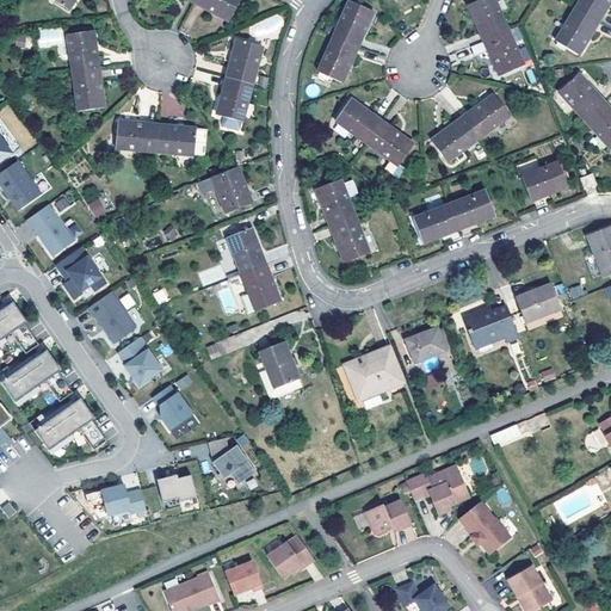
[(53,0),(68,11),(75,0),(53,0)]
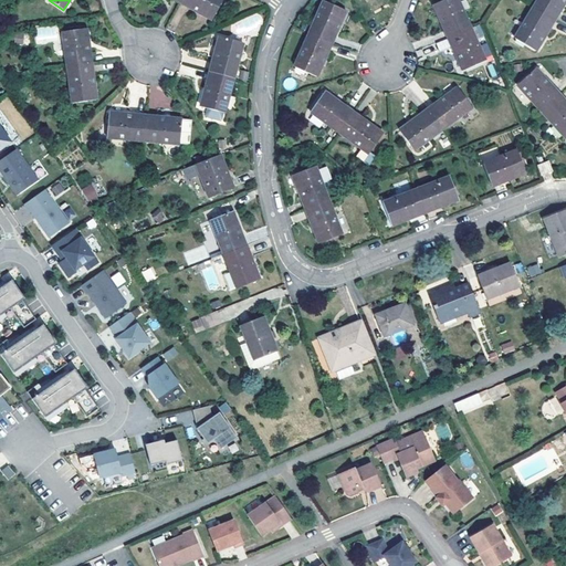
[(181,0),(181,2),(212,20),(222,0),(181,0)]
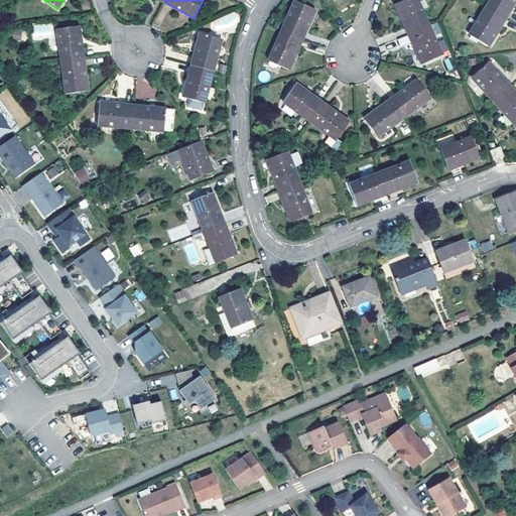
[(404,0),(395,4),(408,33),(429,24),(417,0),(404,0)]
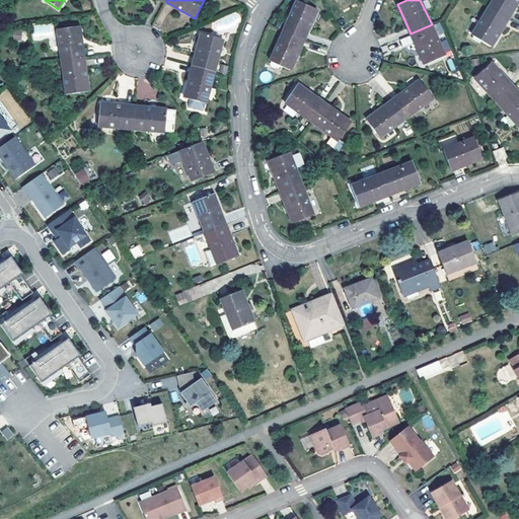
[(518,0),(493,0),(490,6),(500,12),(510,17),(518,0)]
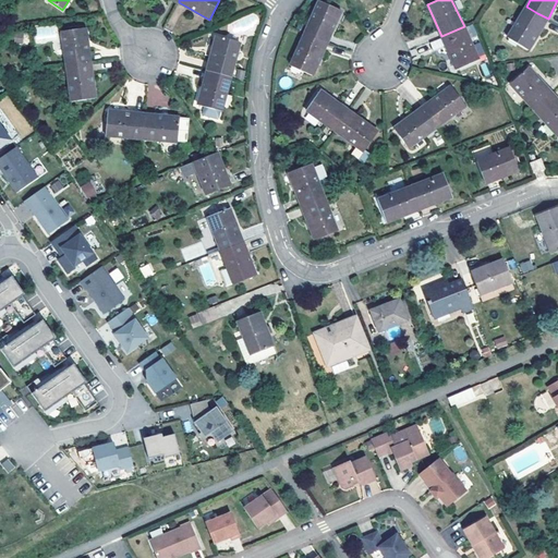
[(341,11),(318,1),(305,34),(327,43),(341,11)]
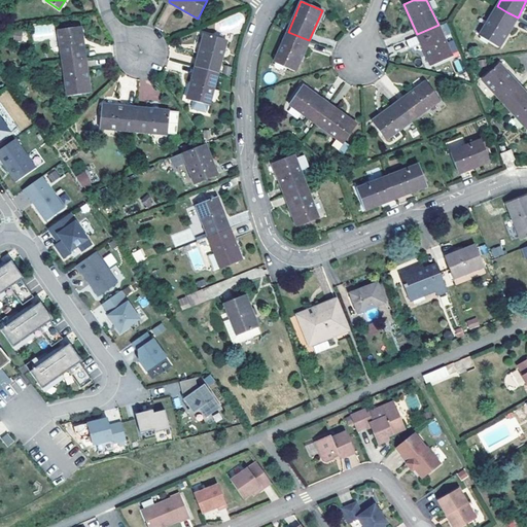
[(500,47),(518,18),(507,12),(497,6),(480,35),(500,47)]
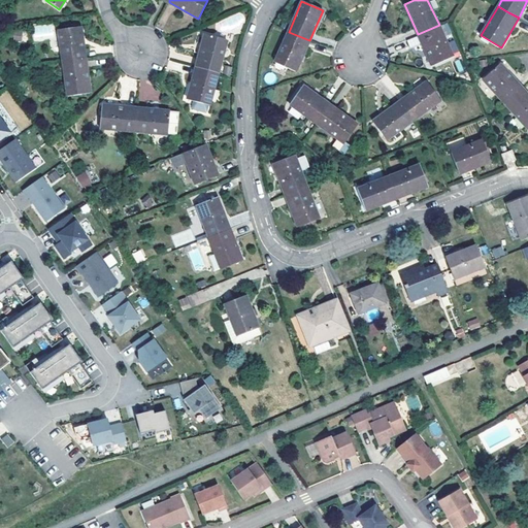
[(454,56),(439,25),(418,34),(431,66),(454,56)]
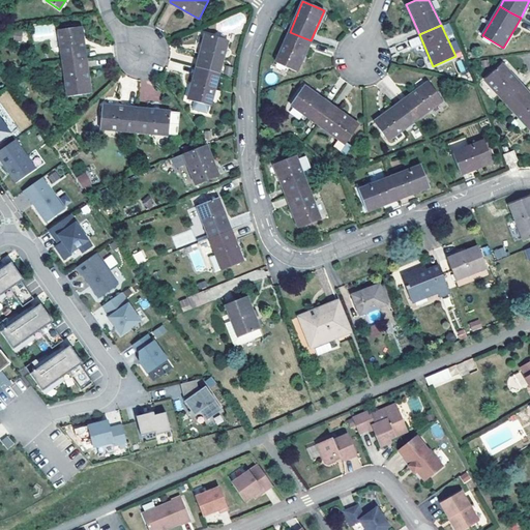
[(86,60),(82,27),(59,30),(63,63),(76,62),(86,60)]
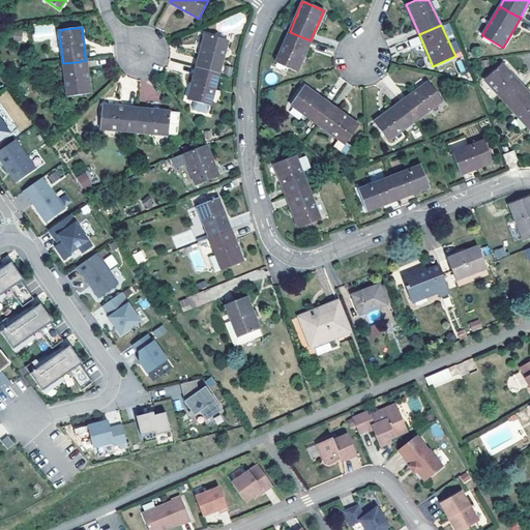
[(311,40),(290,32),(276,62),(297,71),(311,40)]
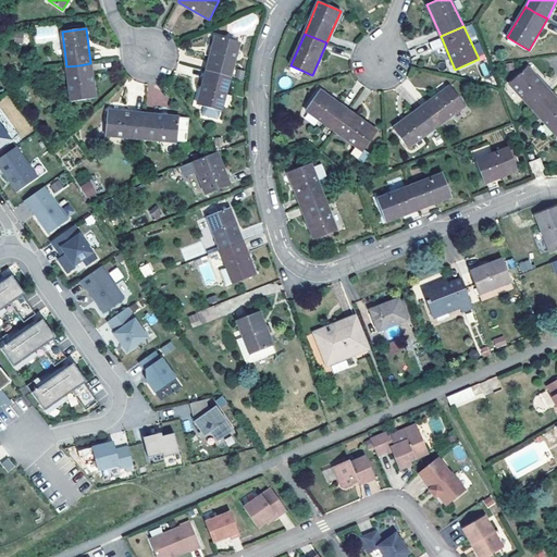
[(239,42),(217,36),(207,71),(231,77),(239,42)]
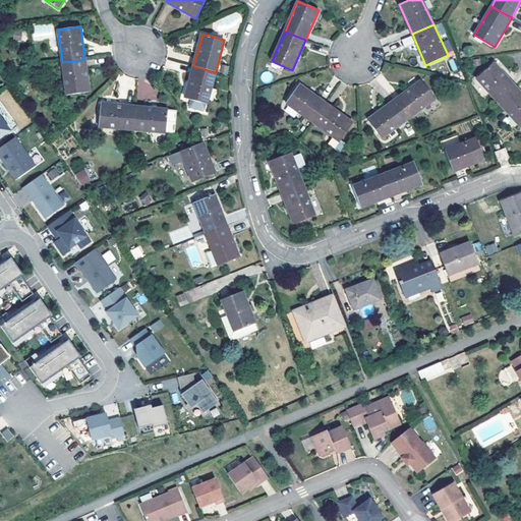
[(449,54),(454,52),(448,41),(443,43),(449,54)]
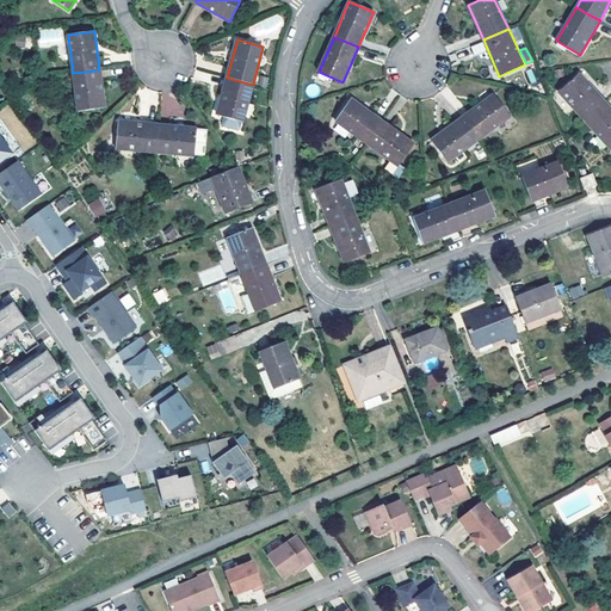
[(105,107),(99,69),(87,72),(73,73),(79,111),(105,107)]
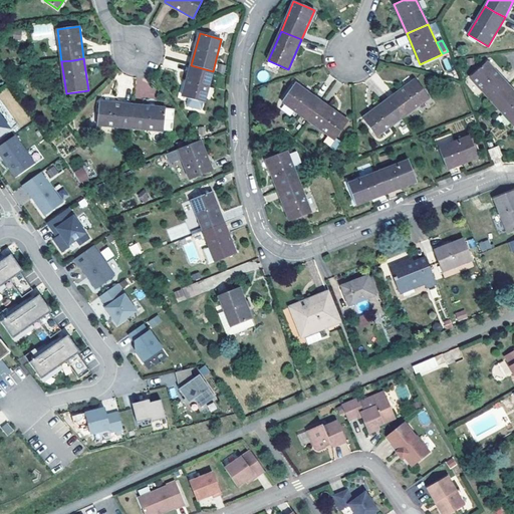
[(470,77),(492,101),(508,86),(486,61),(470,77)]
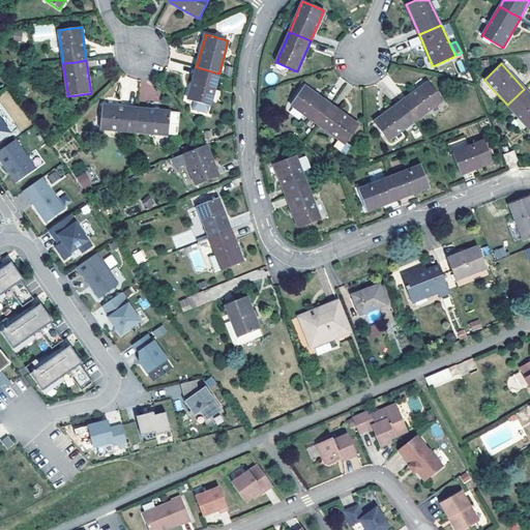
[(219,74),(197,67),(188,100),(210,106),(219,74)]
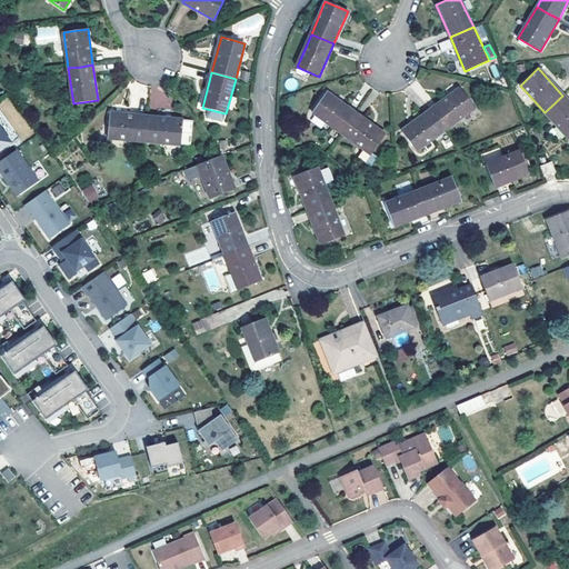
[(431,109),(446,129),(476,108),(460,88),(431,109)]
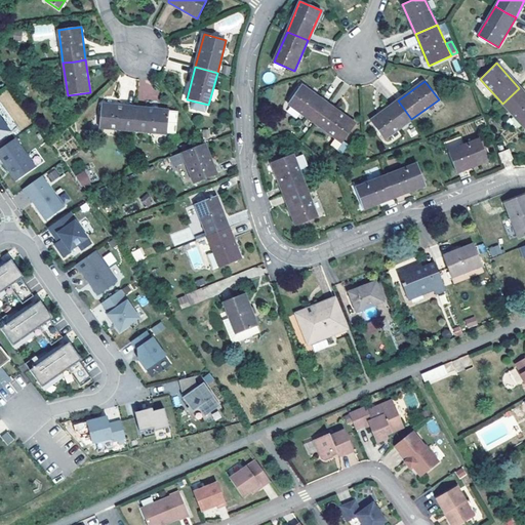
[(328,105),(301,85),(288,104),(316,123),(328,105)]
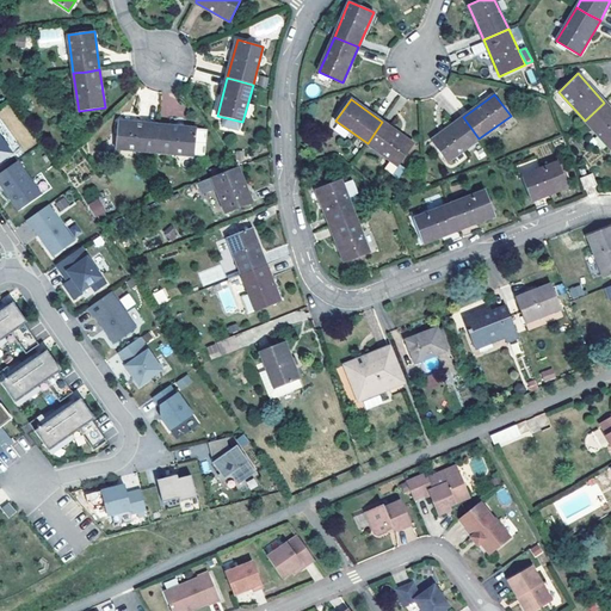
[(610,109),(604,103),(585,121),(610,148),(610,109)]
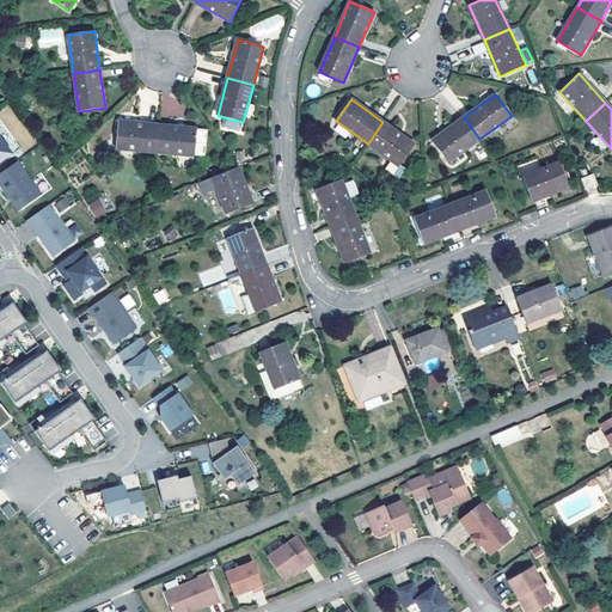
[(464,117),(433,141),(448,163),(479,139),(464,117)]
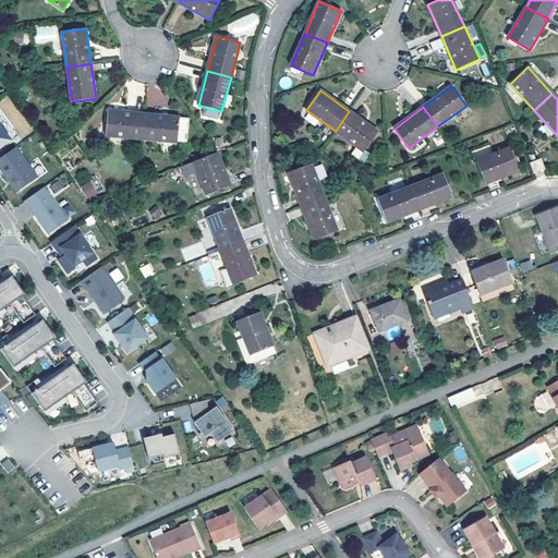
[(144,114),(109,111),(107,135),(142,138),(144,114)]
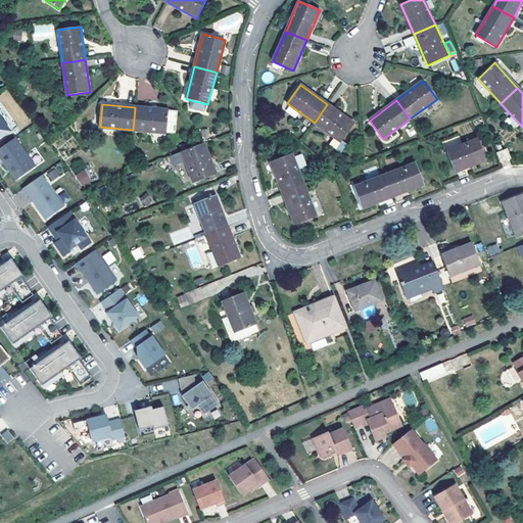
[(327,104),(315,123),(341,142),(354,124),(327,104)]
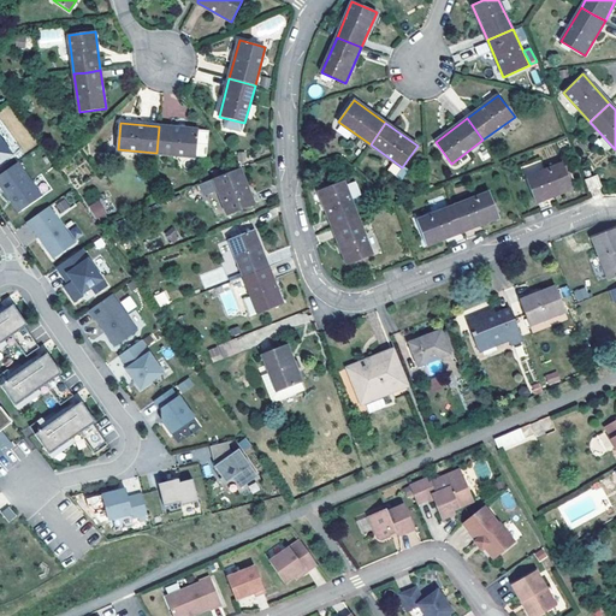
[(159,126),(157,153),(196,157),(199,130),(159,126)]
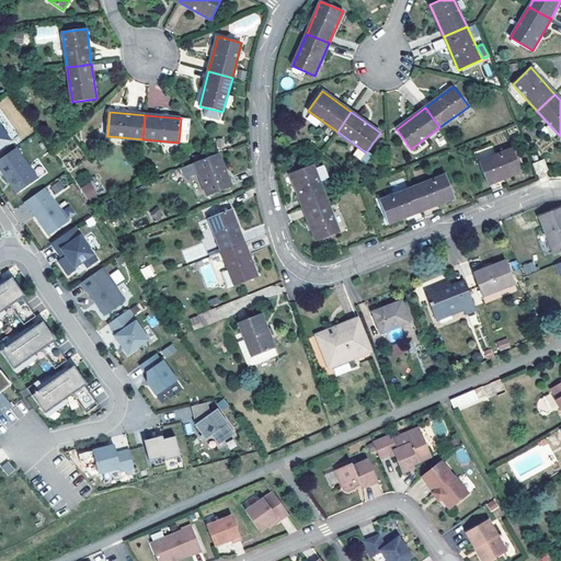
[(0,147),(11,140),(0,125),(0,147)]
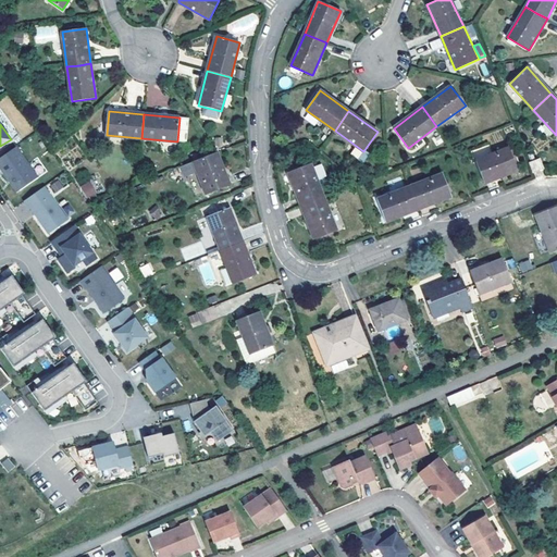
[(16,146),(0,157),(0,158),(4,164),(0,166),(0,169),(16,193),(38,177),(16,146)]
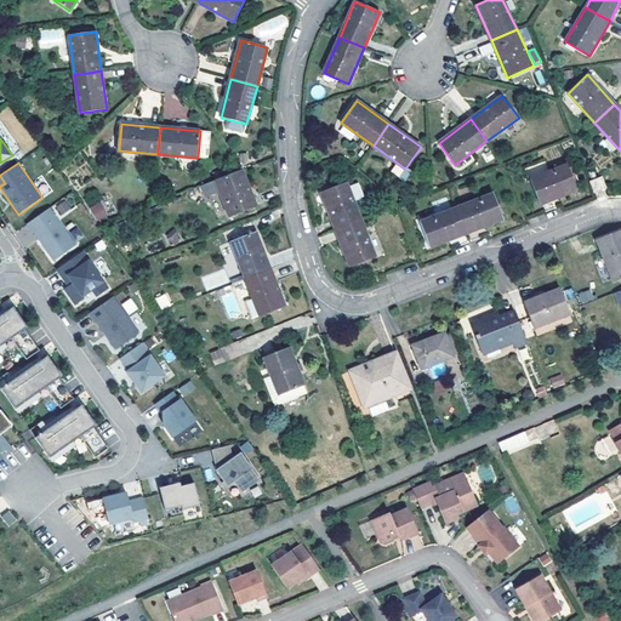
[(568,164),(530,178),(540,204),(577,189),(568,164)]
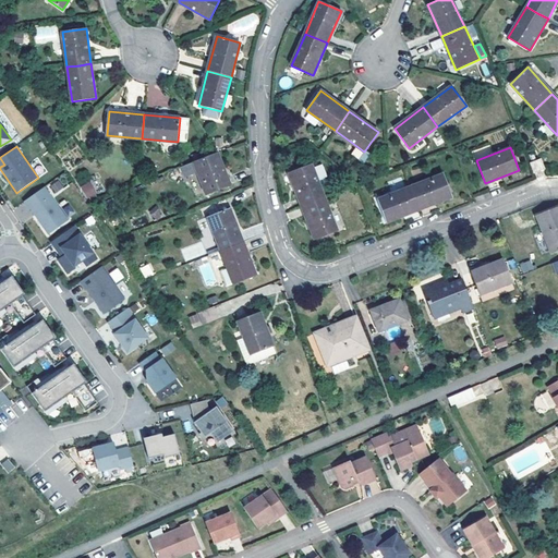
[(353,148),(351,156),(365,161),(368,154),(353,148)]
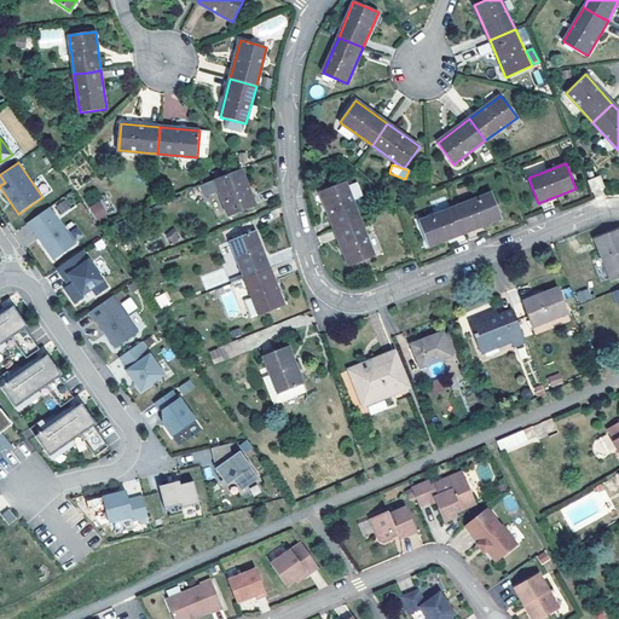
[(255,207),(239,169),(214,179),(230,217),(255,207)]
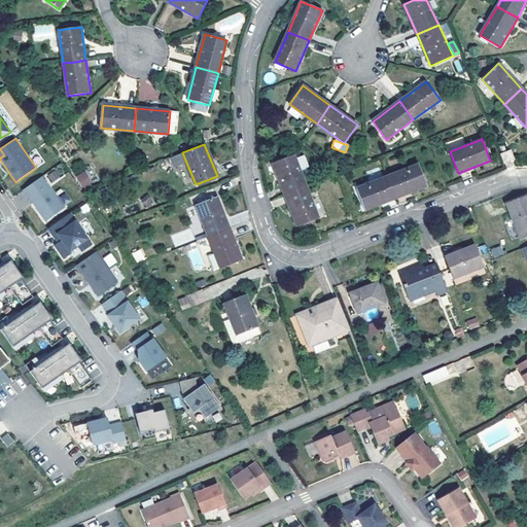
[(500,154),(504,163),(515,159),(511,150),(500,154)]
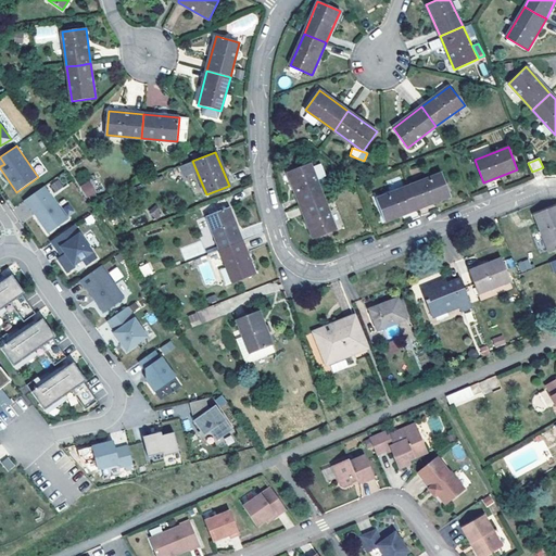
[(287,173),(301,205),(324,197),(311,164),(287,173)]
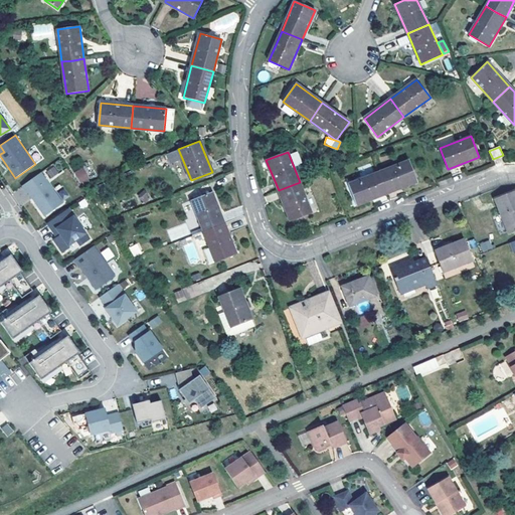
[(378,172),(386,193),(418,181),(409,160),(378,172)]
